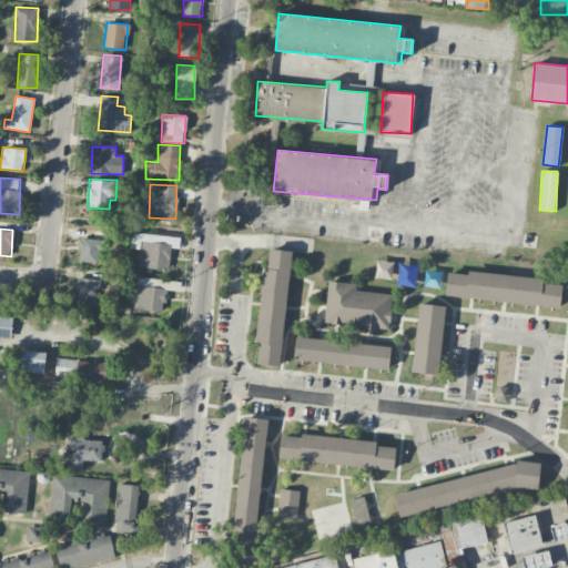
[(138,267),(170,270),(171,247),(180,247),(180,236),(132,233),(131,249),(139,249),(138,267)]
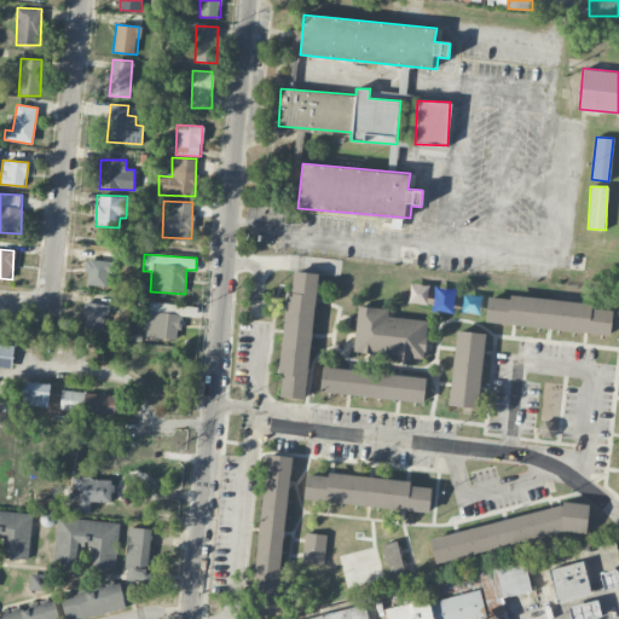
[(110,260),(86,259),(85,285),(109,287),(110,260)]
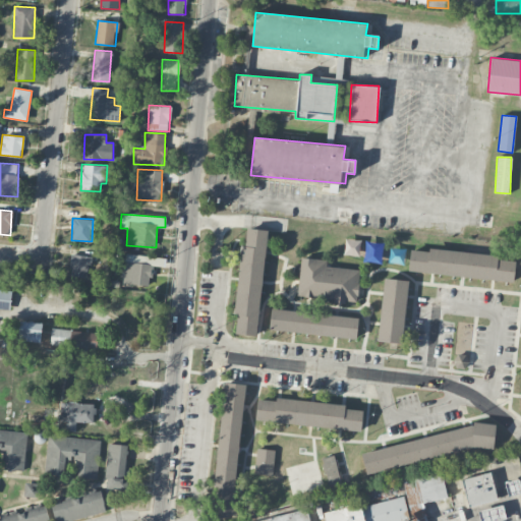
[(268,229),(244,227),(233,334),(256,336),(268,229)]
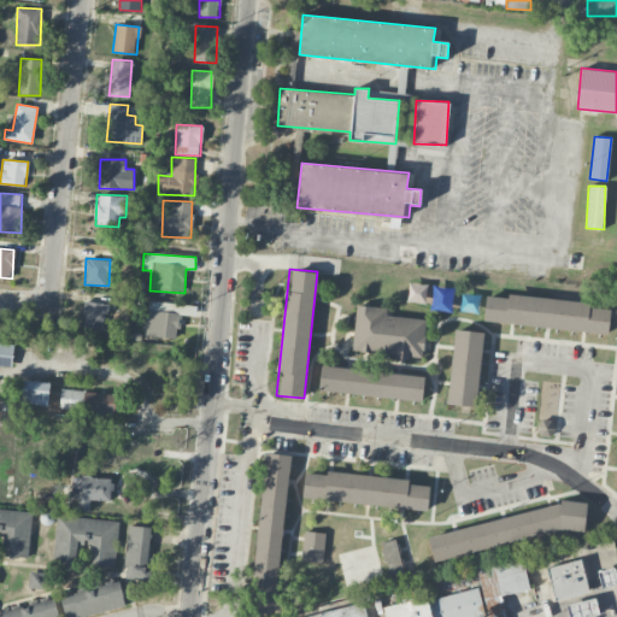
[(415,287),(413,294),(409,294),(407,303),(425,303),(425,287),(415,287)]
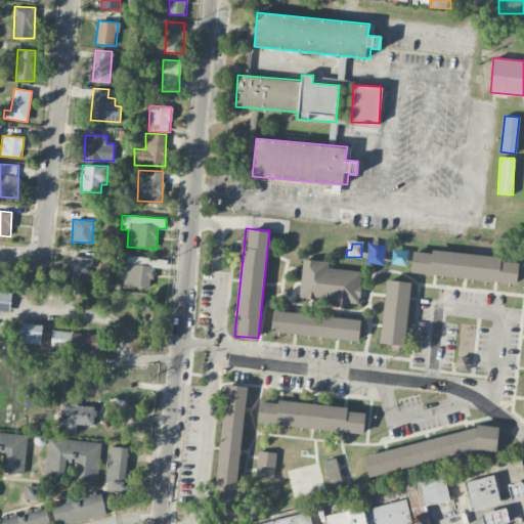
[(410,272),(516,281),(519,257),(413,247),(410,272)]
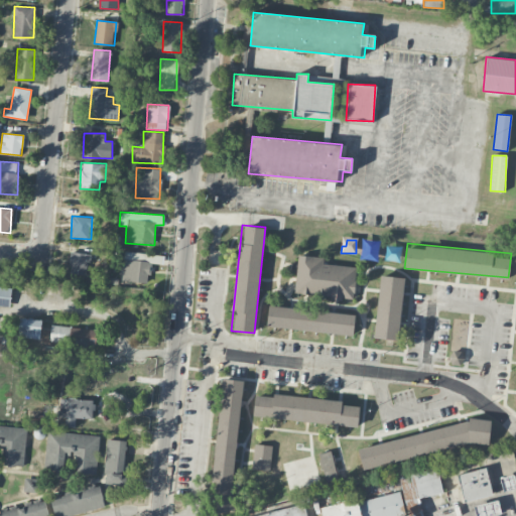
[(90,254),(71,251),(68,272),(87,275),(90,254)]
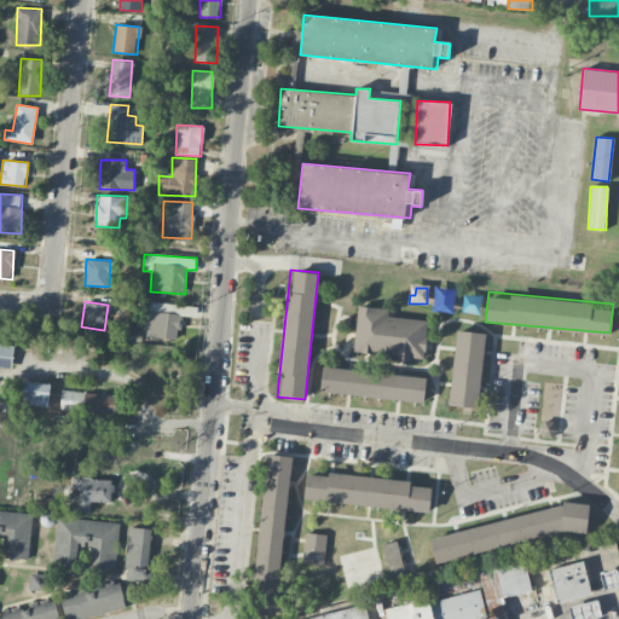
[(148,337),(179,340),(180,314),(166,313),(167,304),(150,302),(148,337)]
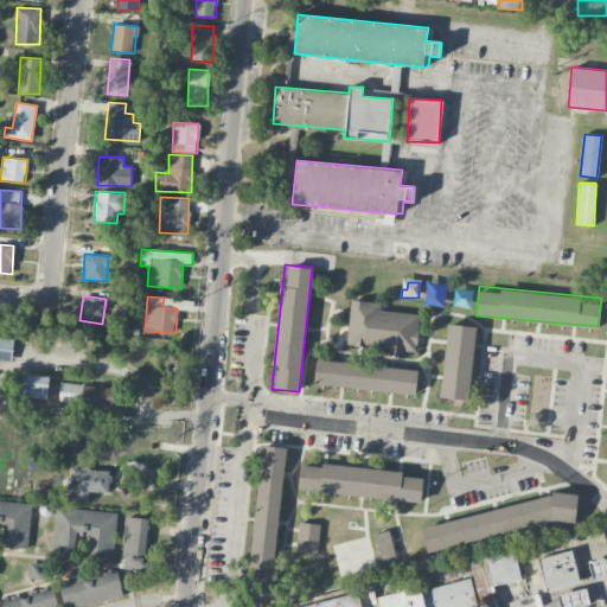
[(383,302),(351,299),(346,346),(416,352),(420,313),(382,310),(383,302)]
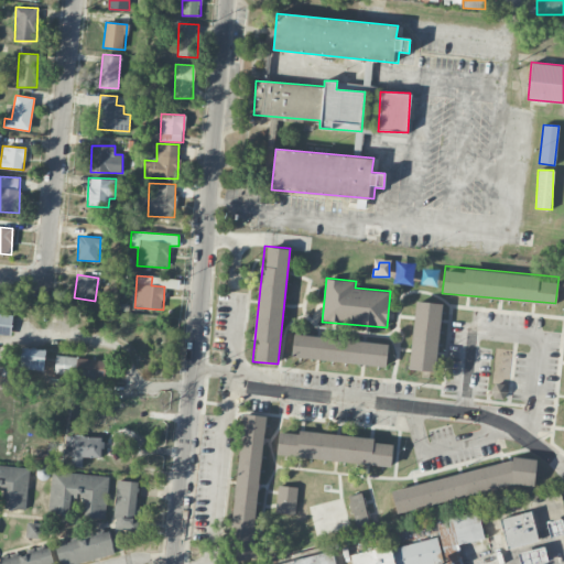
[(442,302),(414,300),(409,369),(436,371),(442,302)]
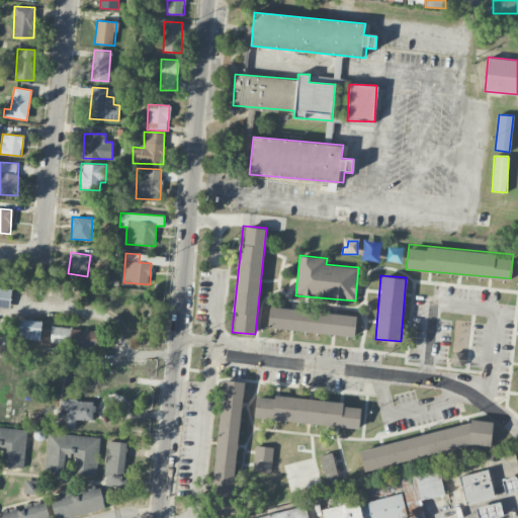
[(12,290),(0,288),(0,308),(9,309),(12,290)]
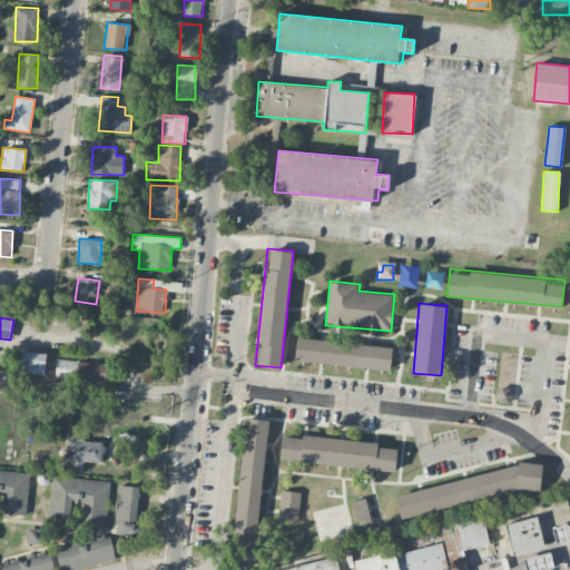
[(391,369),(392,345),(296,337),(295,361),(391,369)]
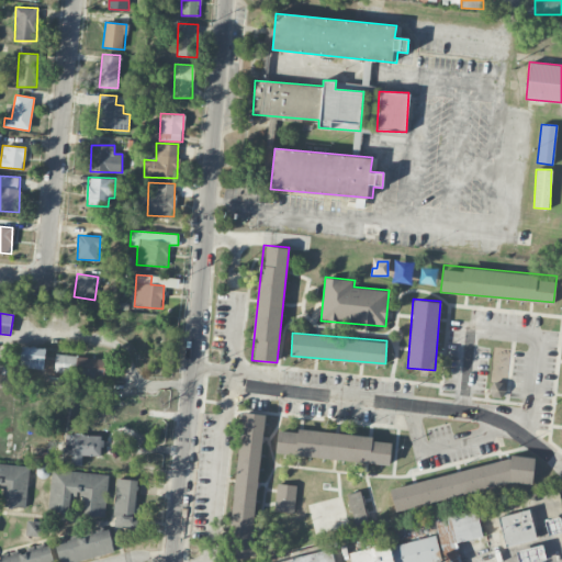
[(43,370),(46,349),(23,346),(20,367),(43,370)]
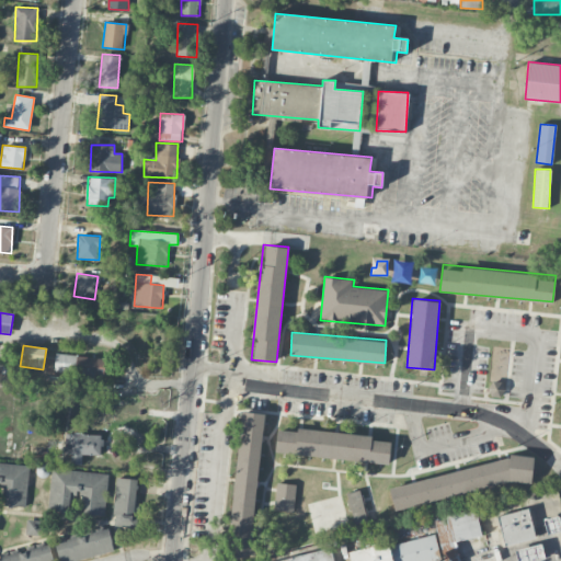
[(55,375),(104,376),(104,356),(55,355),(55,375)]
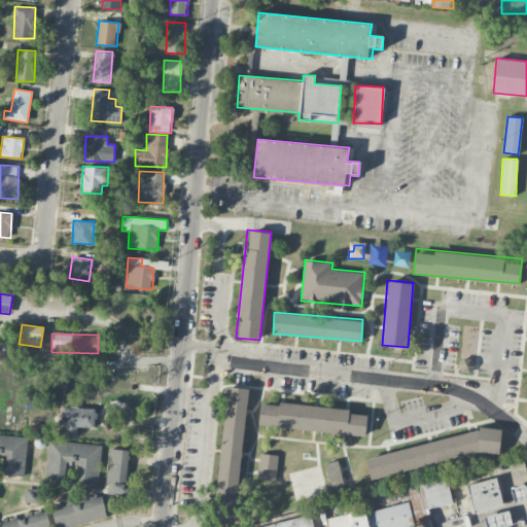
[(459,373),(473,372),(472,358),(459,358),(459,373)]
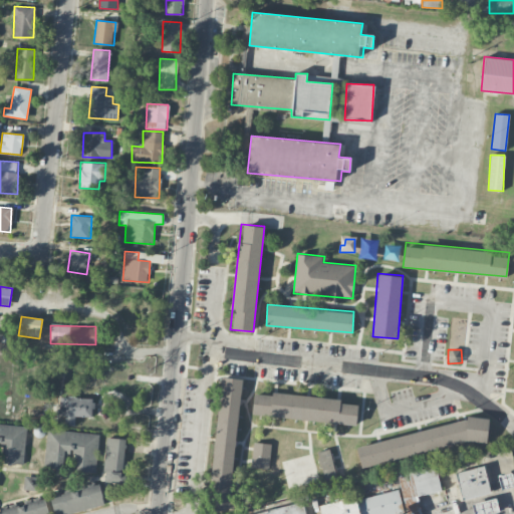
[(212,486),(232,487),(242,377),(221,376),(212,486)]
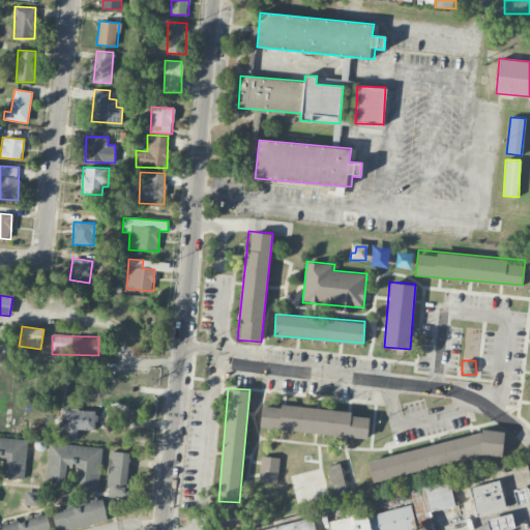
[(367,437),(370,411),(262,402),(260,428),(367,437)]
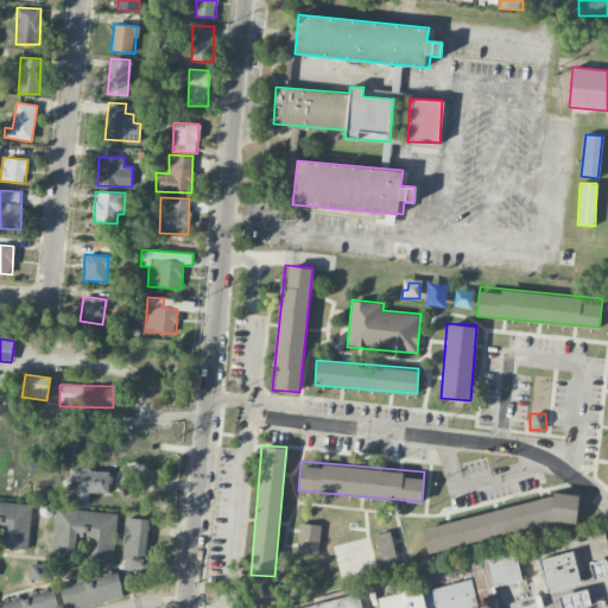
[(89,493),(109,493),(111,470),(71,469),(71,492),(77,493),(76,504),(88,504),(89,493)]
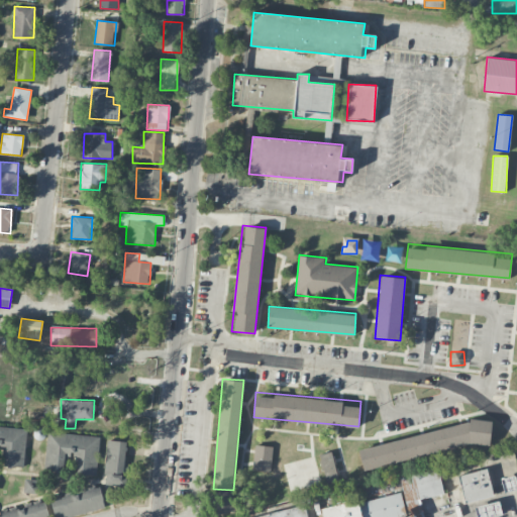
[(488,419),(357,446),(363,468),(493,440),(488,419)]
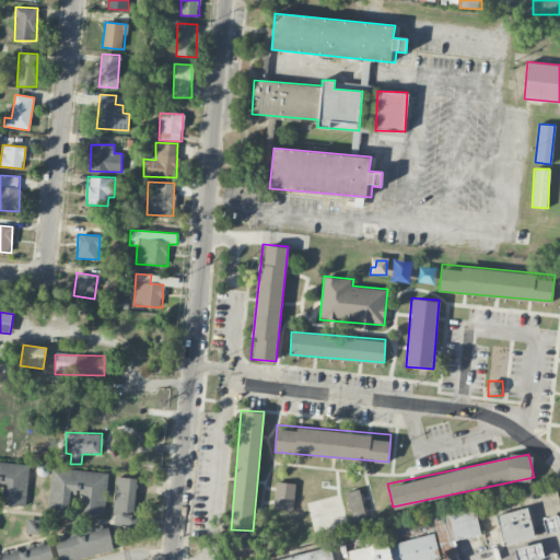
[(26,505),(28,464),(0,462),(0,485),(6,486),(4,504),(26,505)]
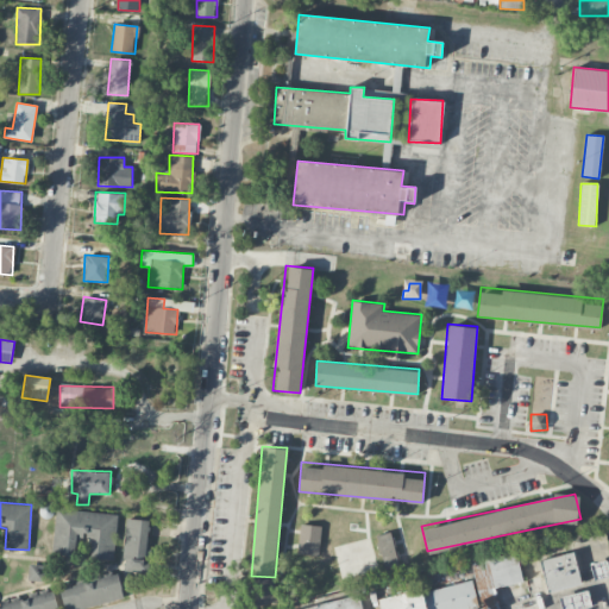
[(118,514),(56,508),(51,553),(76,556),(79,534),(93,535),(90,557),(113,559),(118,514)]
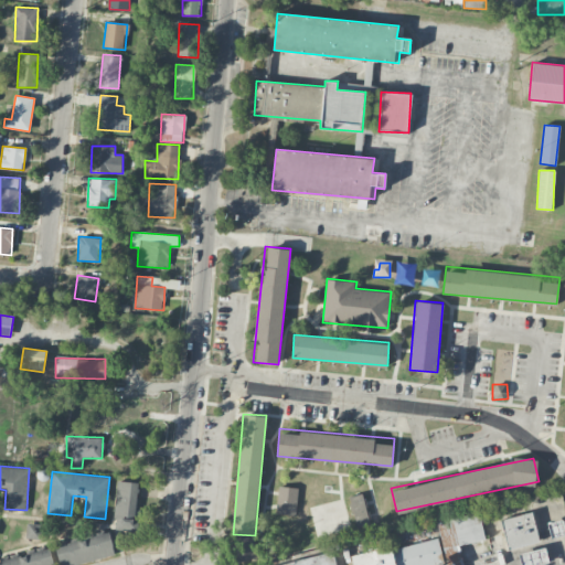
[(140,482),(118,480),(113,530),(136,531),(140,482)]
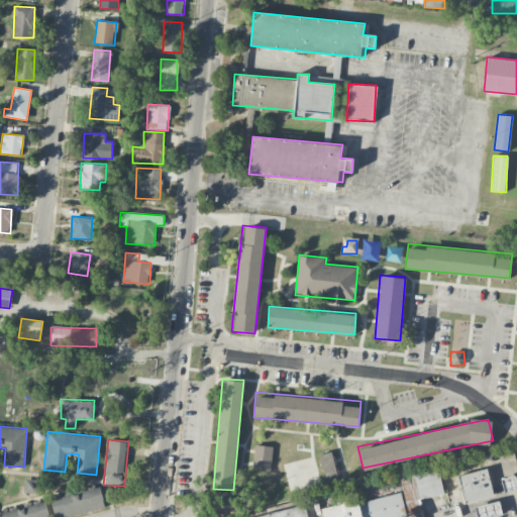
[(253,471),(272,472),(273,446),(254,445),(253,471)]
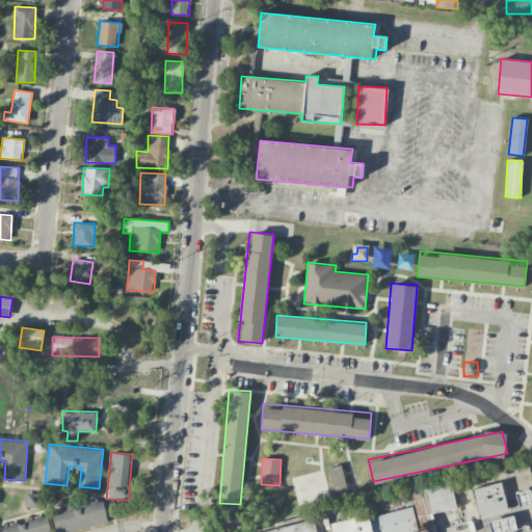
[(334,497),(347,495),(343,464),(329,467),(334,497)]
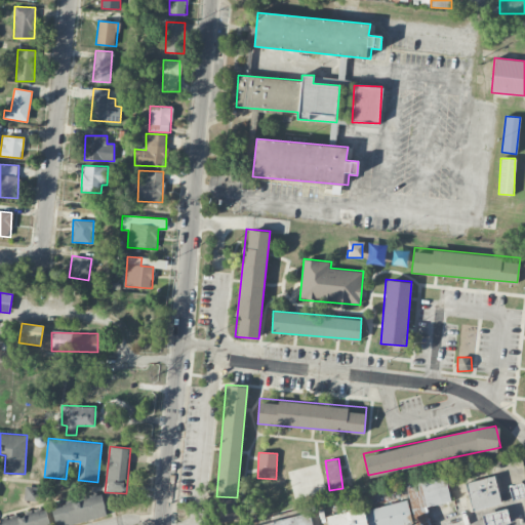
[(406,483),(414,524),(429,524),(426,506),(450,500),(445,475),(406,483)]
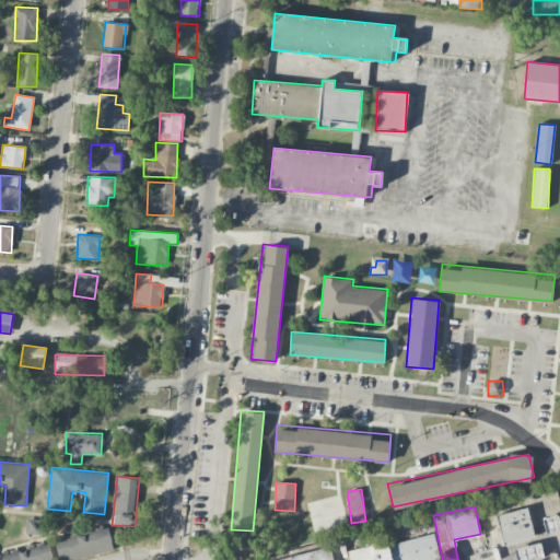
[(535,536),(526,506),(496,515),(504,544),(535,536)]
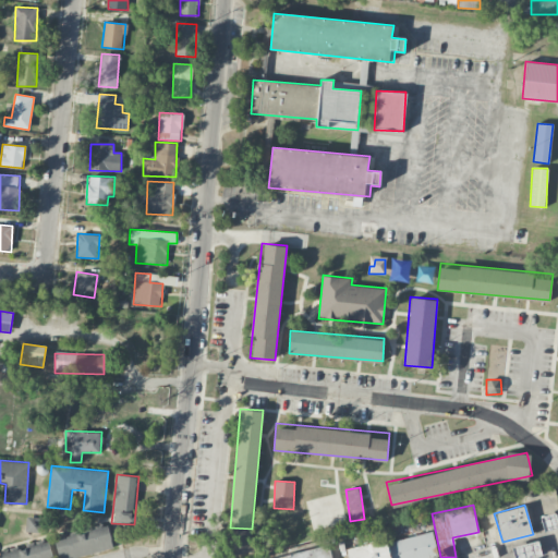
[(557,528),(557,523),(556,513),(543,517),(546,531),(557,528)]
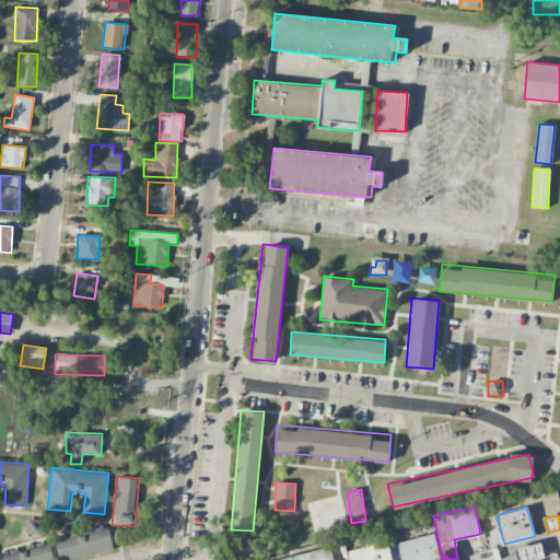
[(41,534),(42,520),(26,518),(26,533),(41,534)]
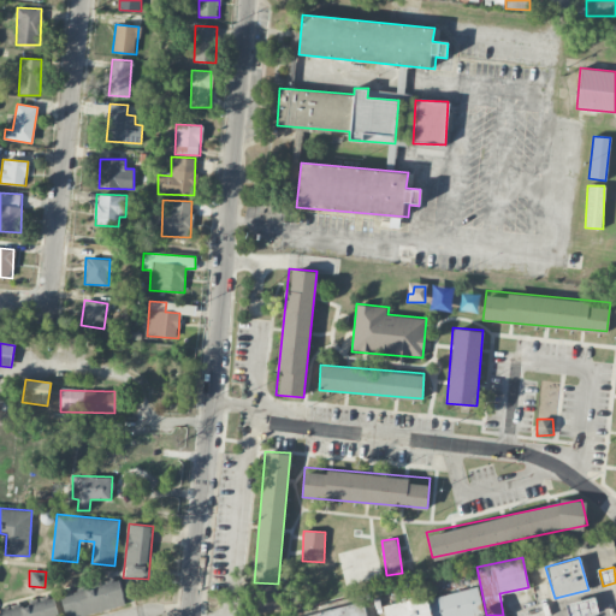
[(61,593),(65,615),(77,615),(125,606),(120,582),(61,593)]
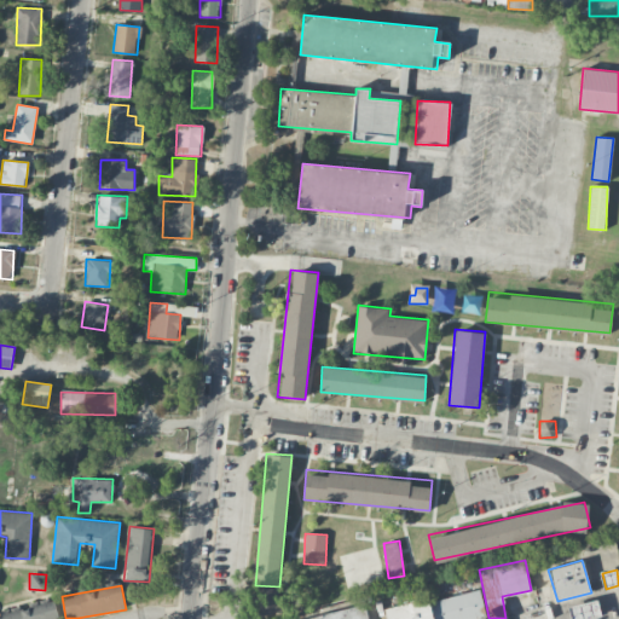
[(387,618),(480,618),(485,618),(478,586),(385,609),(387,618)]
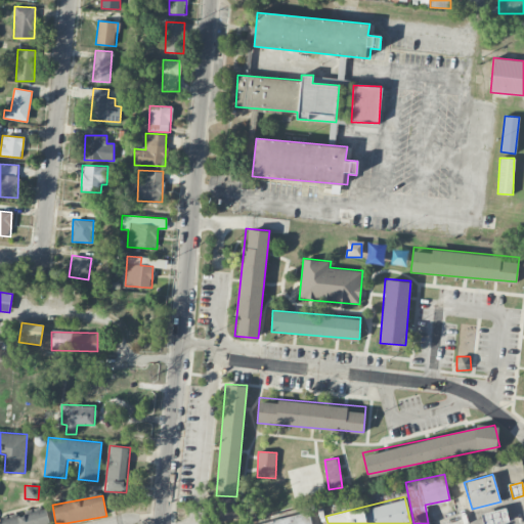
[(480,513),(483,523),(494,523),(509,520),(506,506),(480,513)]
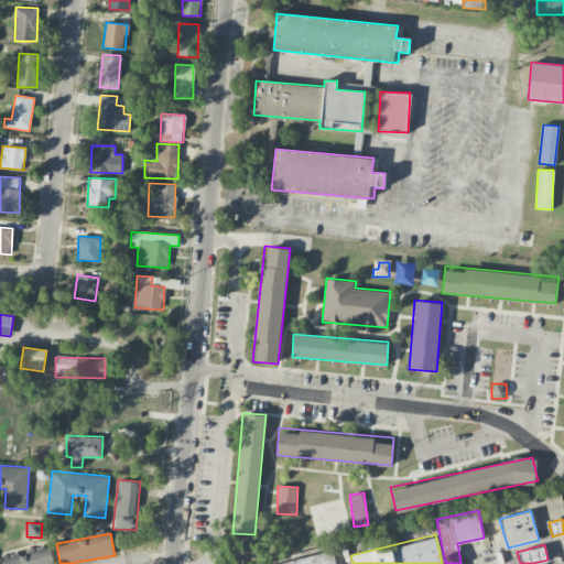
[(0,559),(0,563),(54,563),(50,548),(0,559)]
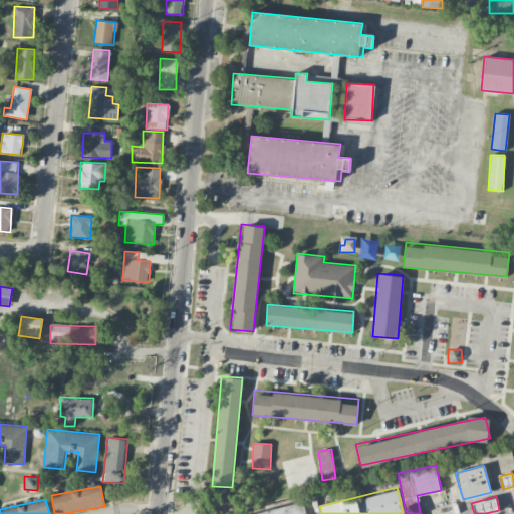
[(306,513),(304,502),(252,513),(306,513)]
